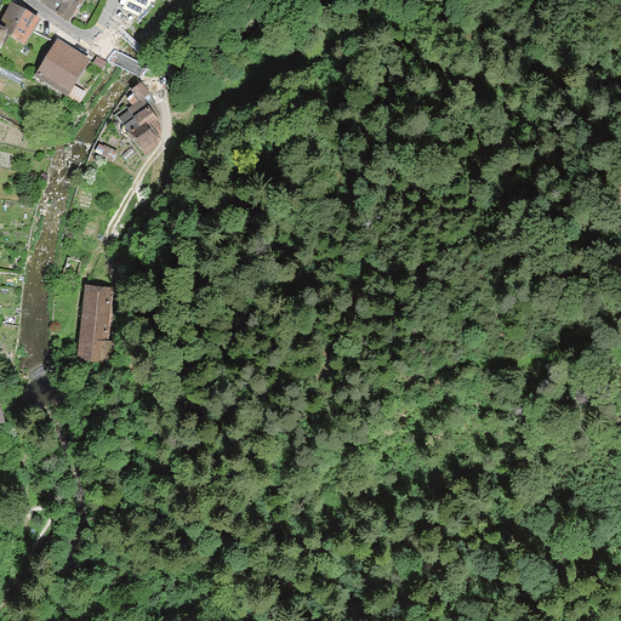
[(40,0),(69,20),(81,0),(40,0)]
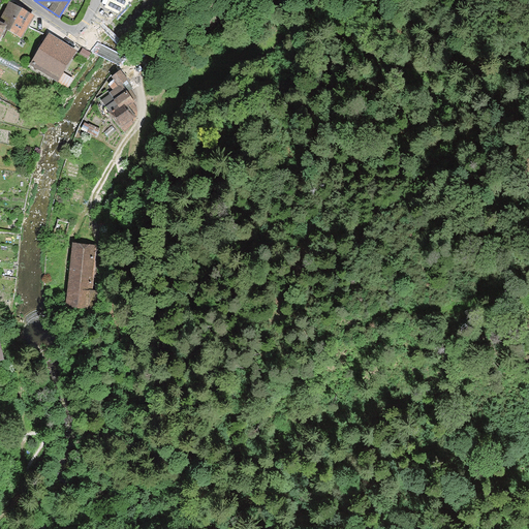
[(7,25),(6,29),(22,37),(35,16),(9,2),(1,19),(5,21),(4,24),(7,25)]
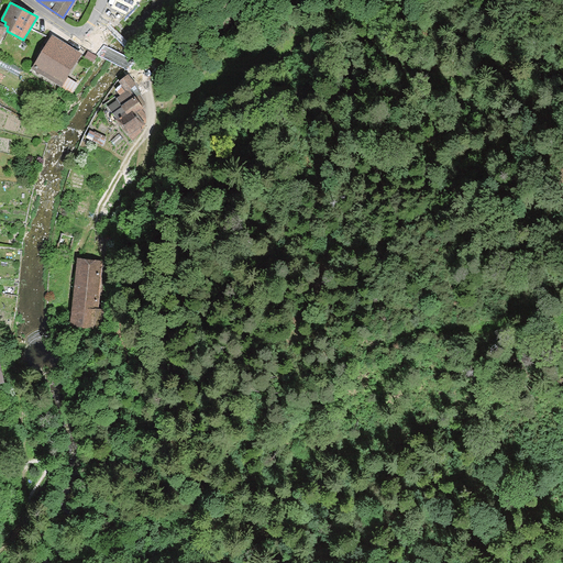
[(83,55),(52,35),(30,69),(61,89),(83,55)]
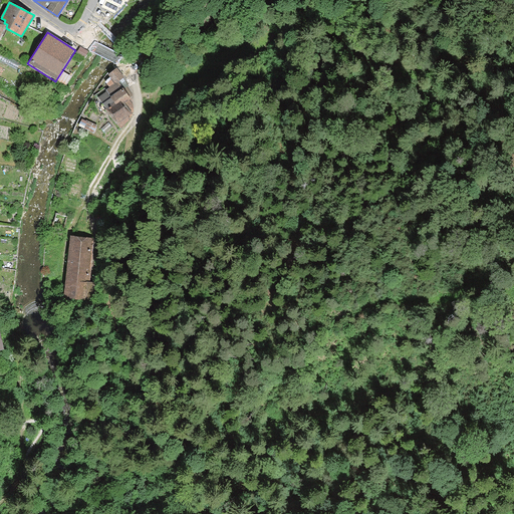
[(81,47),(77,53),(84,57),(88,51),(81,47)]
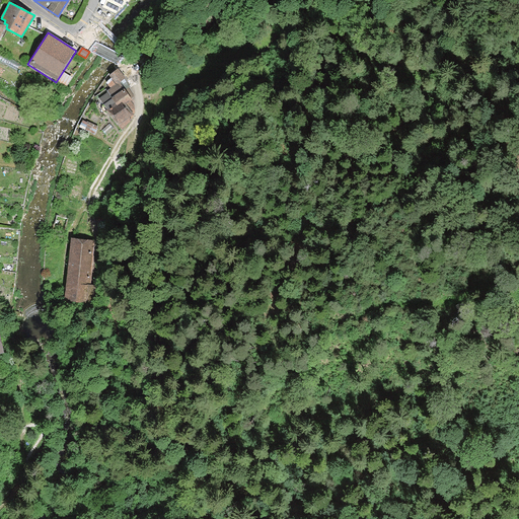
[(108,75),(112,78),(116,85),(119,83),(124,79),(125,78),(118,69),(108,75)]
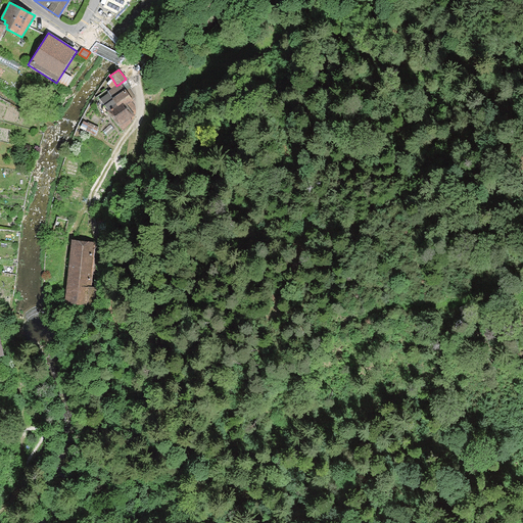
[(107,83),(111,89),(116,86),(112,79),(107,83)]
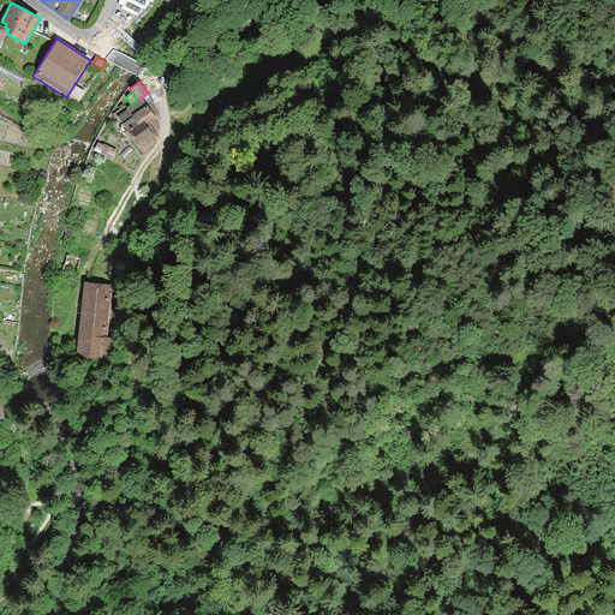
[(148,103),(156,117),(159,114),(151,105),(153,103),(147,94),(141,99),(145,106),(148,103)]
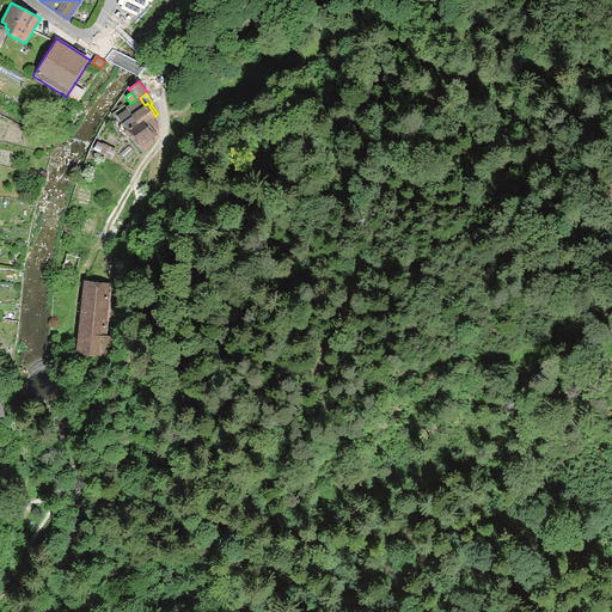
[(128,106),(128,108),(136,120),(139,123),(144,120),(146,122),(147,121),(153,117),(155,116),(147,103),(145,105),(140,98),(136,101),(130,104),(128,106)]
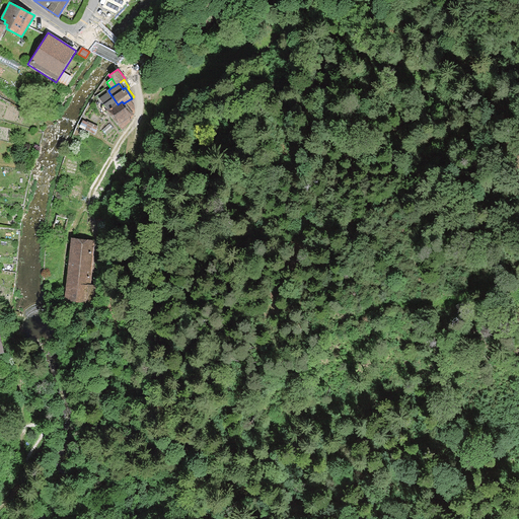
[(108,91),(99,98),(105,108),(116,101),(108,91)]
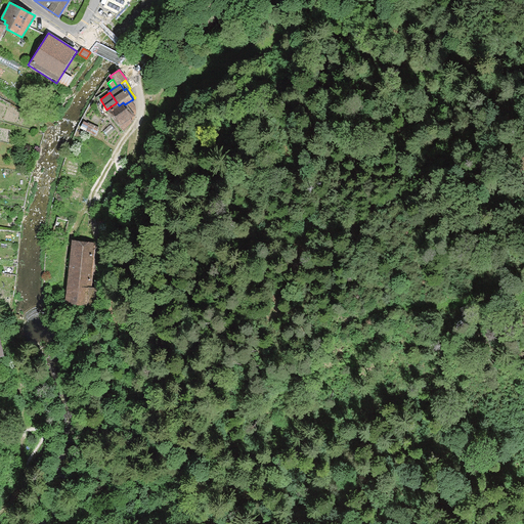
[(136,107),(131,100),(126,103),(131,112),(136,107)]
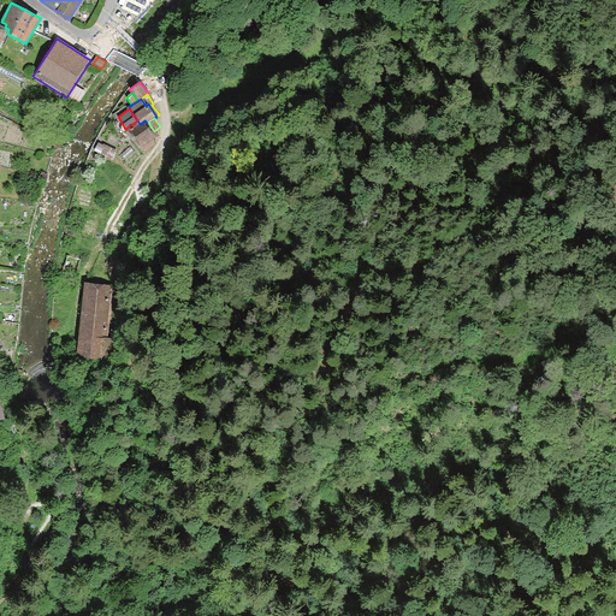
[(137,120),(125,129),(140,149),(141,148),(146,154),(157,142),(154,140),(158,137),(154,131),(148,122),(147,123),(144,120),(140,124),(137,120)]
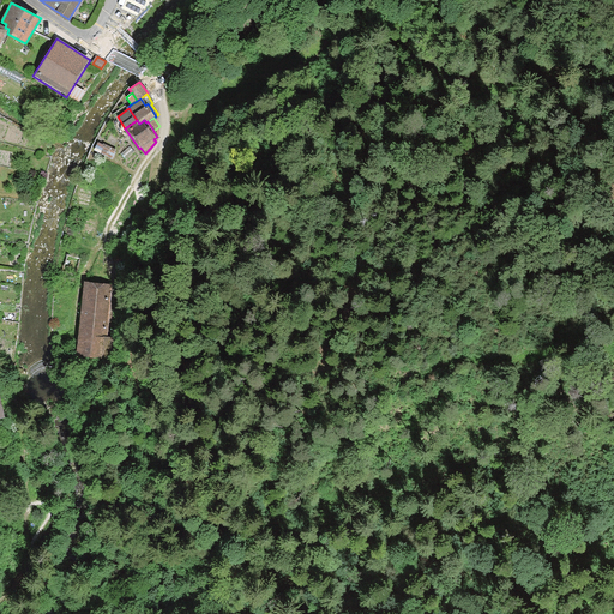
[(98,143),(95,150),(112,158),(115,151),(98,143)]
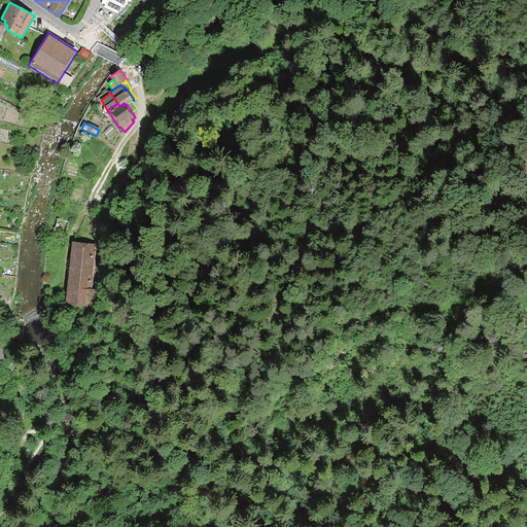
[(90,307),(94,244),(67,242),(64,305),(90,307)]
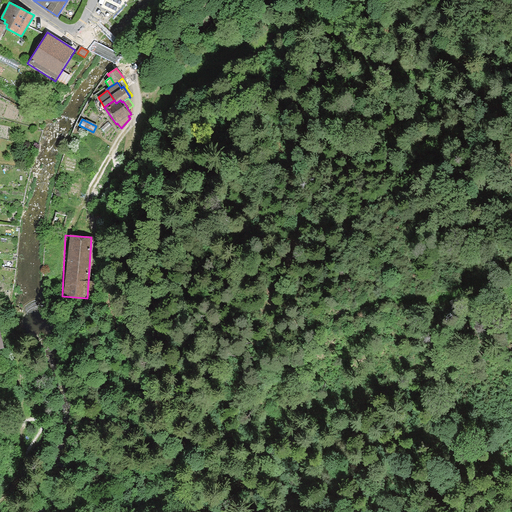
[(21,359),(12,359),(12,375),(18,375),(22,375),(21,359)]
